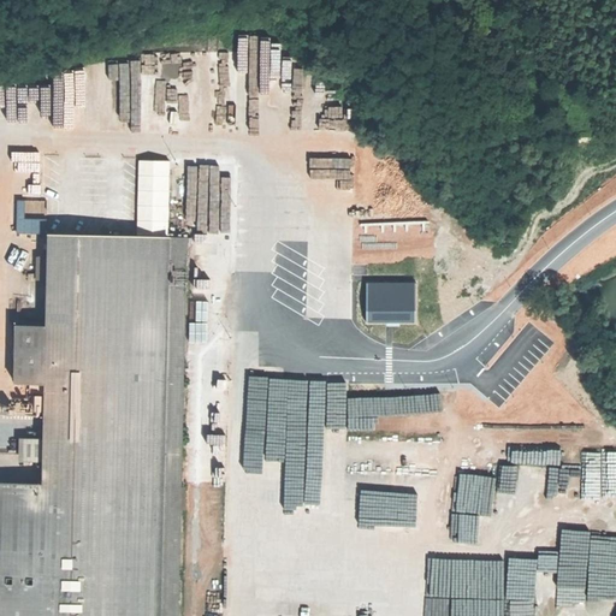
[(272,120),(273,35),(252,34),(252,53),(260,53),(260,87),(252,87),(250,119),(272,120)]
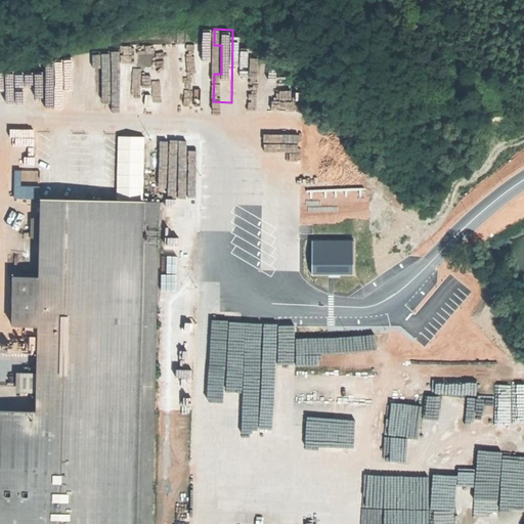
[(119,137),(118,201),(143,201),(143,137),(119,137)]
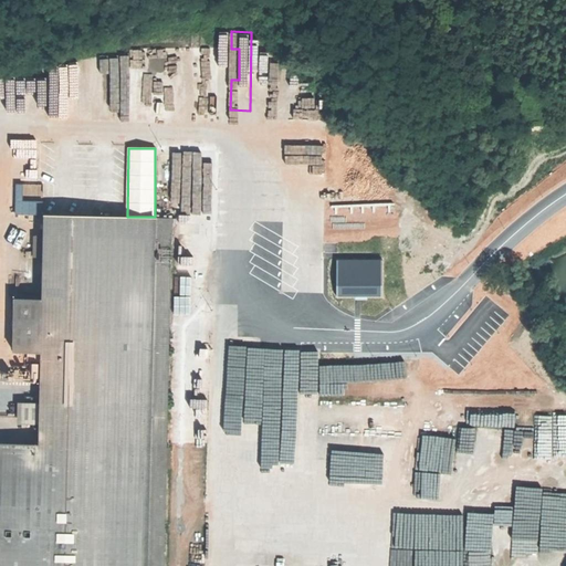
[(24,196),(25,180),(16,179),(16,195),(24,196)]
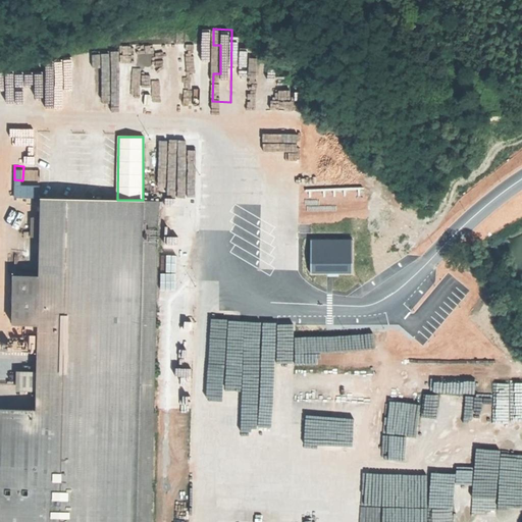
[(39,277),(154,278),(155,200),(143,200),(117,200),(40,199),(39,277)]
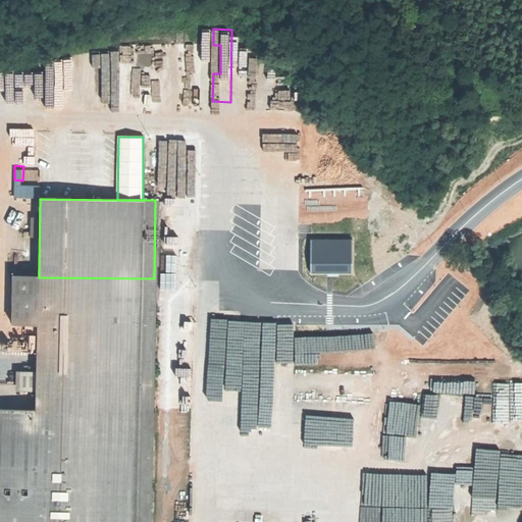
[(351,240),(311,240),(311,274),(351,273),(351,240)]
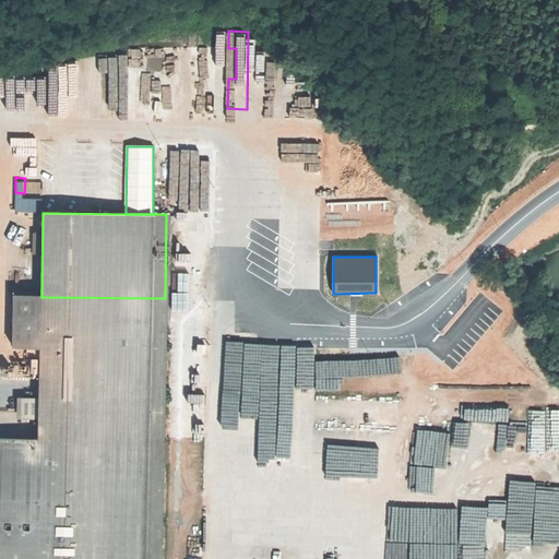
[(159,558),(165,298),(42,297),(40,349),(39,397),(39,418),(39,439),(0,437),(0,558),(159,558)]
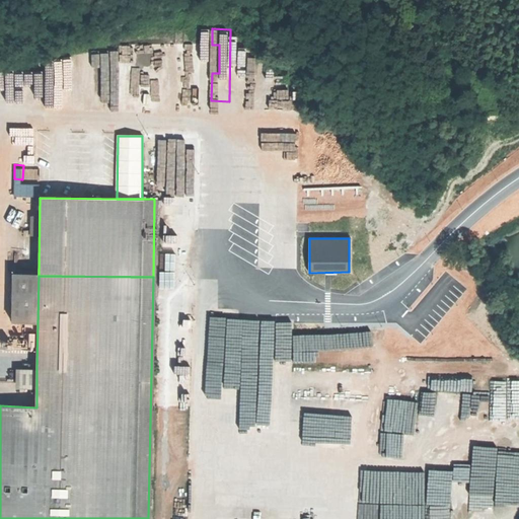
[(39,276),(12,276),(12,323),(38,324),(39,276)]
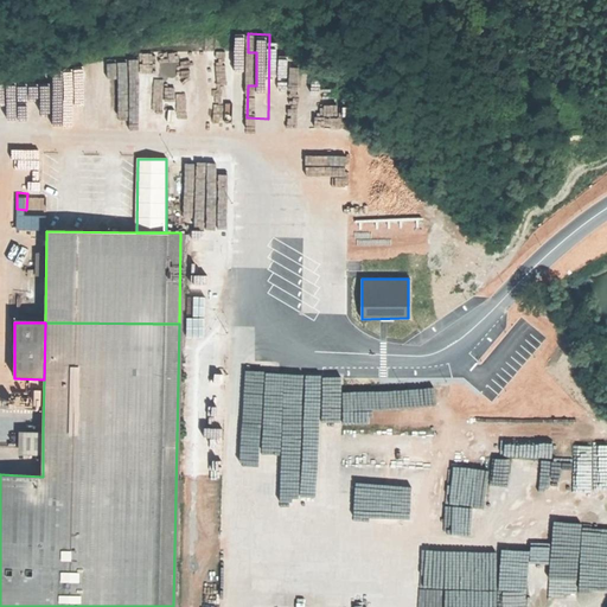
[(43,454),(43,432),(24,432),(23,454),(43,454)]
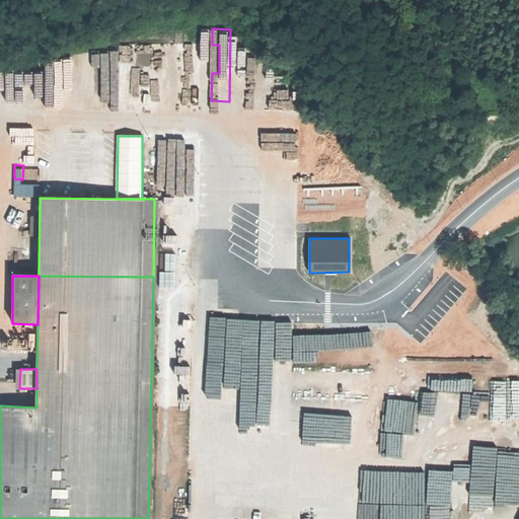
[(494,518),(494,494),(518,492),(518,485),(506,485),(506,461),(470,462),(471,498),(466,499),(467,509),(477,509),(478,518),(470,518),(469,518),(494,518)]
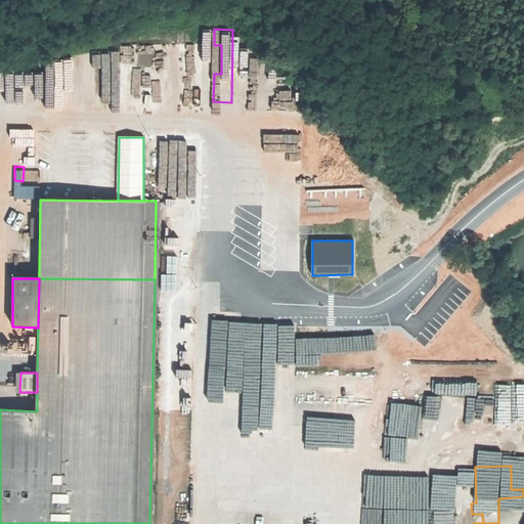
[(417,476),(417,495),(430,495),(429,476),(417,476)]
